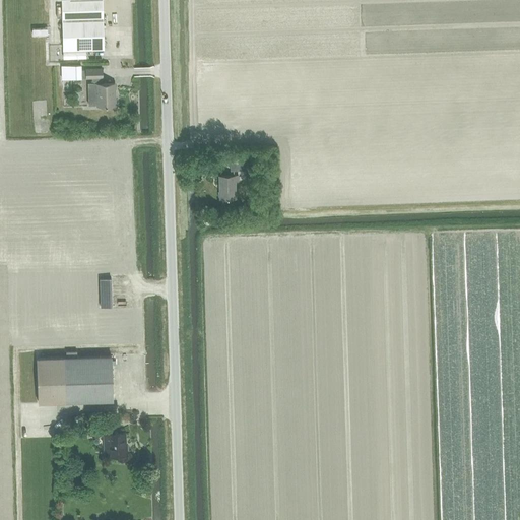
[(61,0),(63,50),(104,48),(102,0),(61,0)]
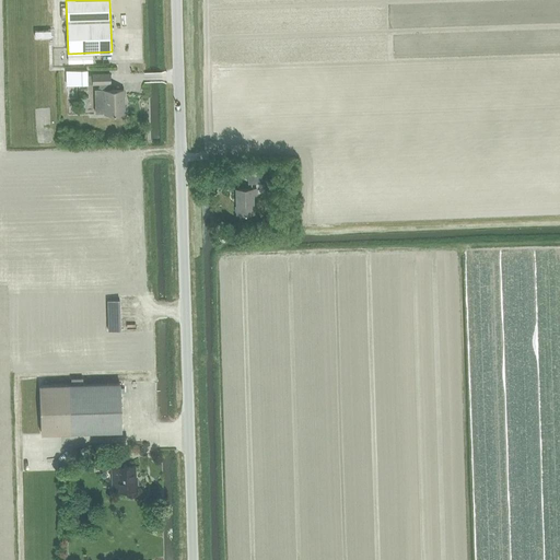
[(88,84),(88,69),(76,70),(77,84),(88,84)]
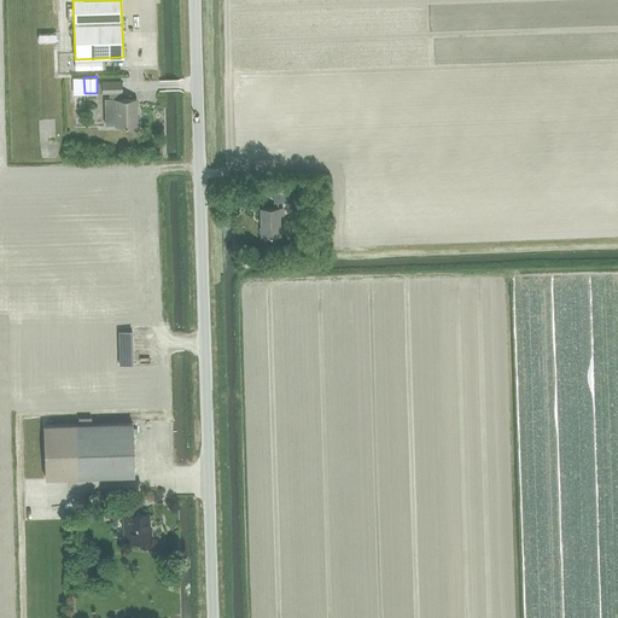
[(115,126),(139,124),(138,99),(121,99),(121,91),(122,91),(122,80),(101,81),(101,92),(110,91),(110,100),(115,100),(115,126)]
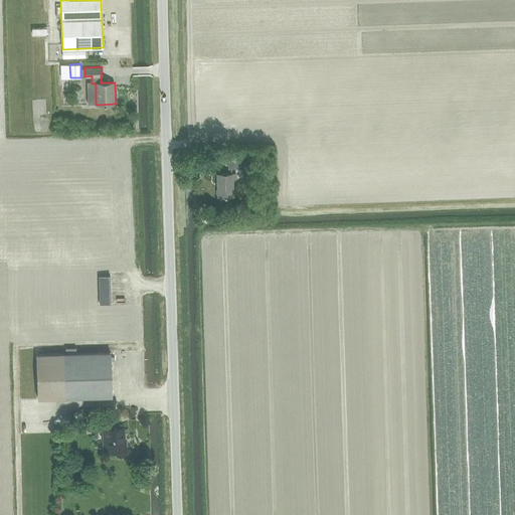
[(228,161),(228,163),(228,169),(244,168),(244,160),(228,161)]
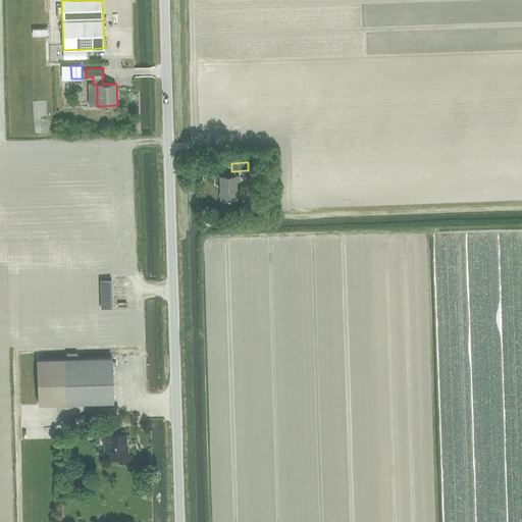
[(240,181),(240,175),(219,176),(220,199),(238,199),(237,181),(240,181)]
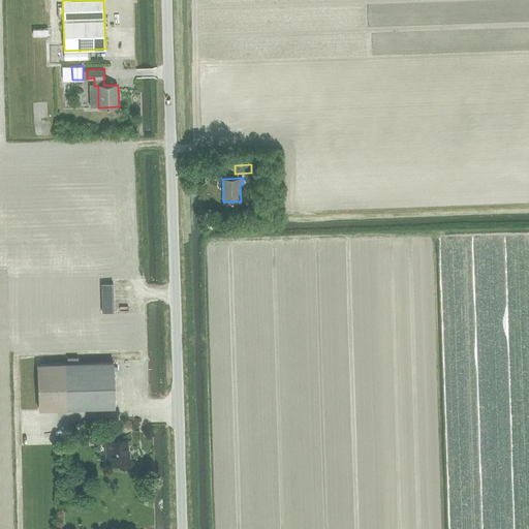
[(102,314),(114,313),(113,283),(101,283),(102,314)]
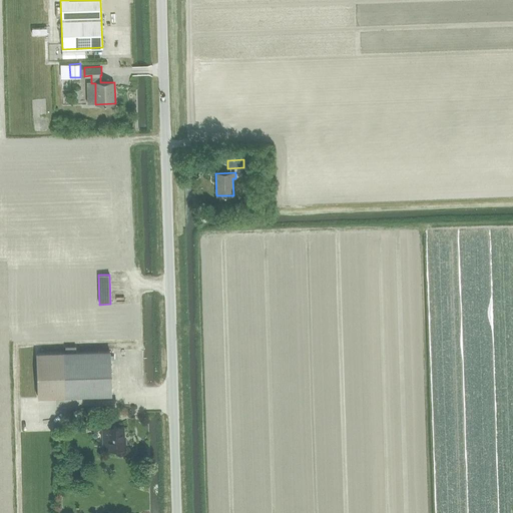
[(112,395),(110,350),(110,349),(77,351),(77,345),(65,346),(65,351),(37,352),(39,398),(112,395)]
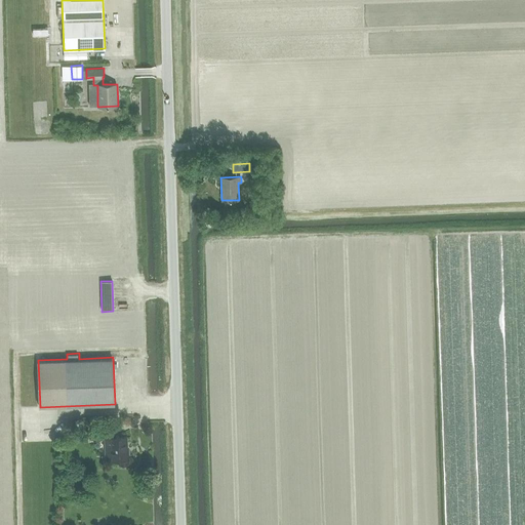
[(103,439),(105,439),(106,460),(119,459),(120,463),(129,463),(128,451),(126,451),(126,447),(127,447),(126,437),(115,438),(115,427),(102,428),(103,439)]
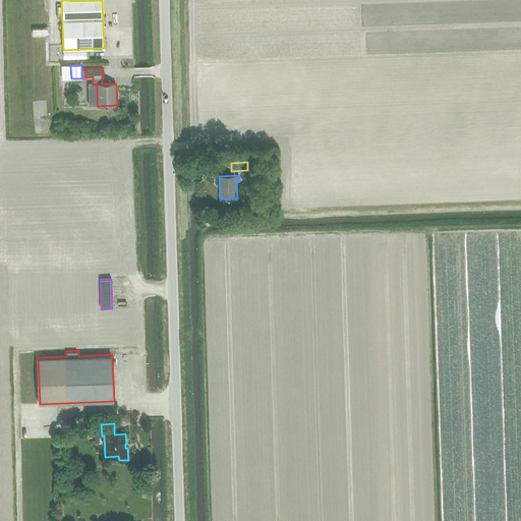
All buildings are outlined.
